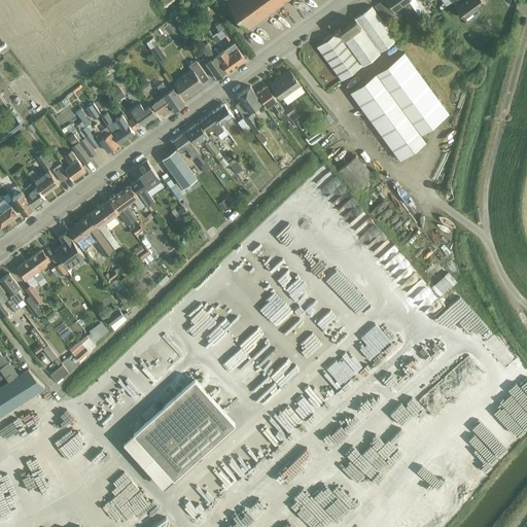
[(226,0),(227,2),(246,30),(286,0),(226,0)]
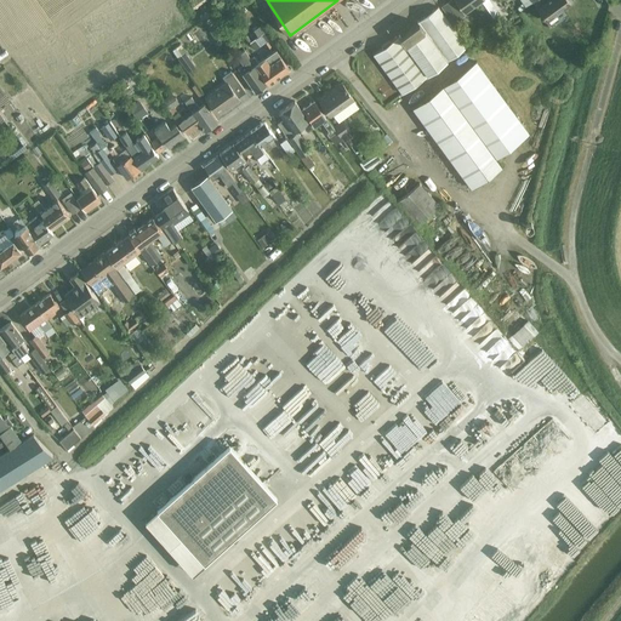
[(465,16),(454,0),(451,0),(442,7),(454,24),(465,16)]
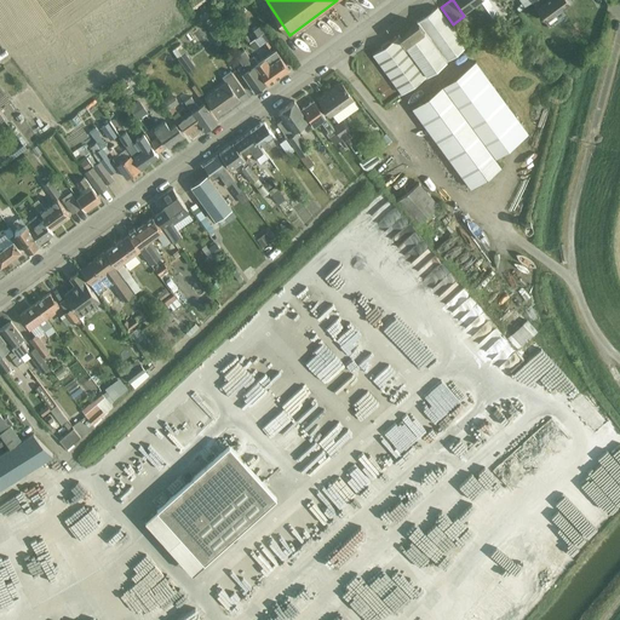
[(494,21),(500,16),(488,0),(454,0),(464,13),(481,1),(494,21)]
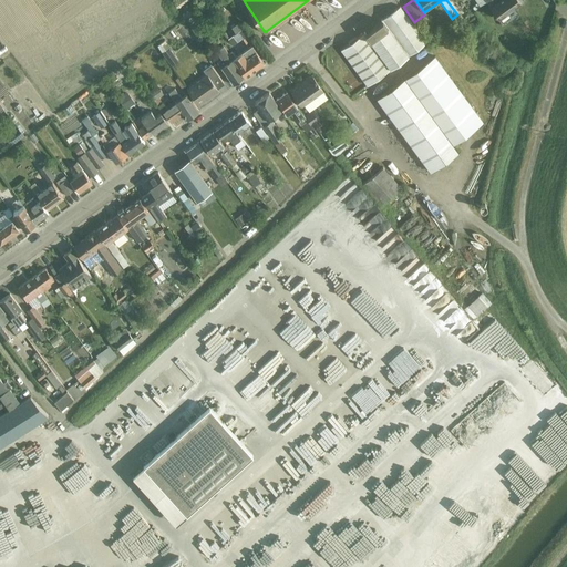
[(485,0),(486,1),(500,19),(521,3),(518,0),(485,0)]
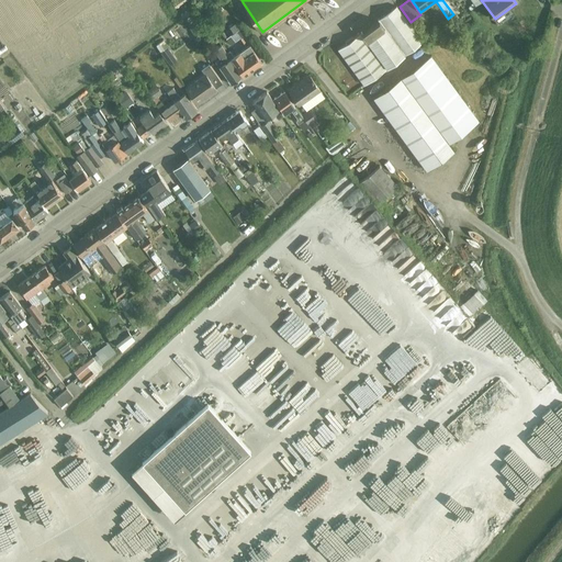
[(379,21),(404,55),(423,42),(396,6),(378,20),(379,21)]
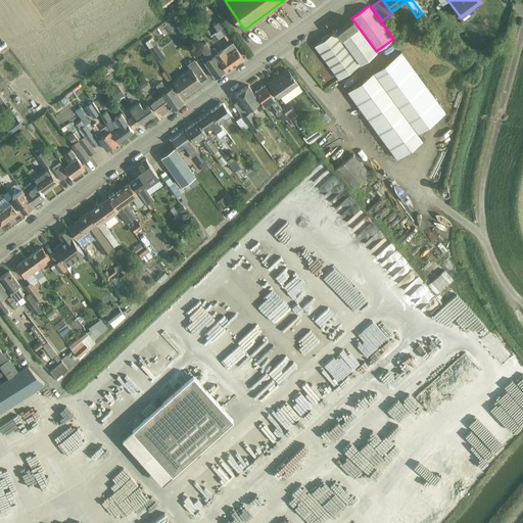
[(186,31),(176,15),(179,12),(176,9),(168,15),(182,34),(186,31)]
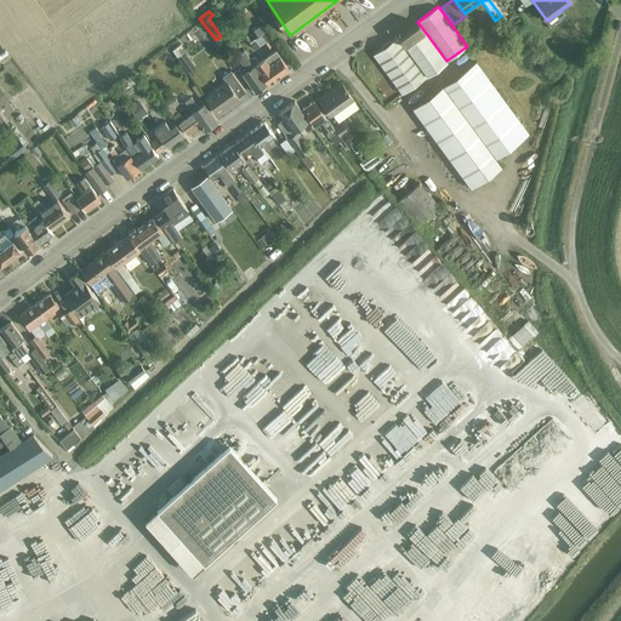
[(446,61),(419,23),(400,36),(428,74),(446,61)]
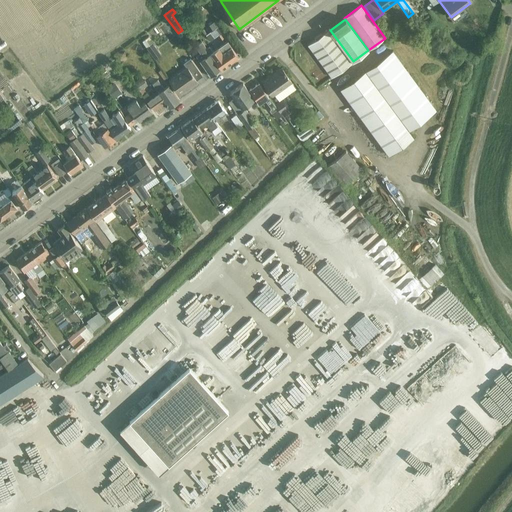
[(212,29),(205,35),(210,41),(224,31),(217,20),(210,26),(212,29)]
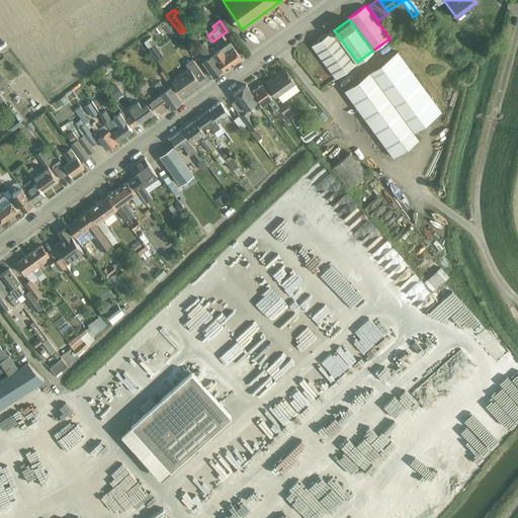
[(357,62),(334,30),(333,29),(312,46),(335,78),(357,62)]
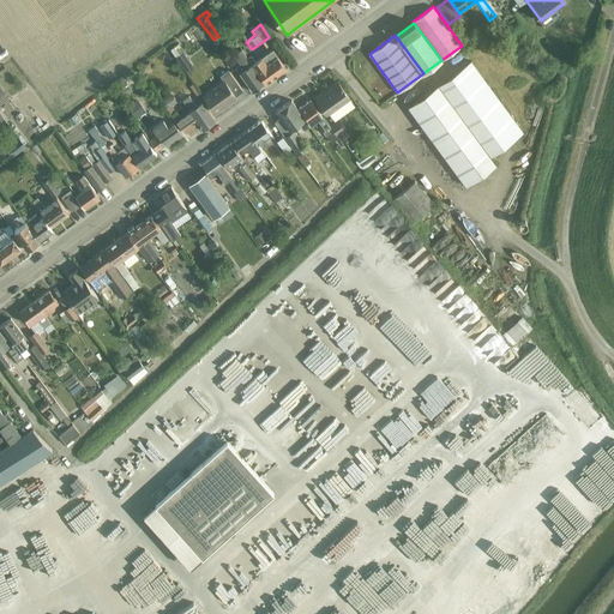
[(179,44),(170,49),(176,58),(185,71),(193,65),(184,52),(179,44)]
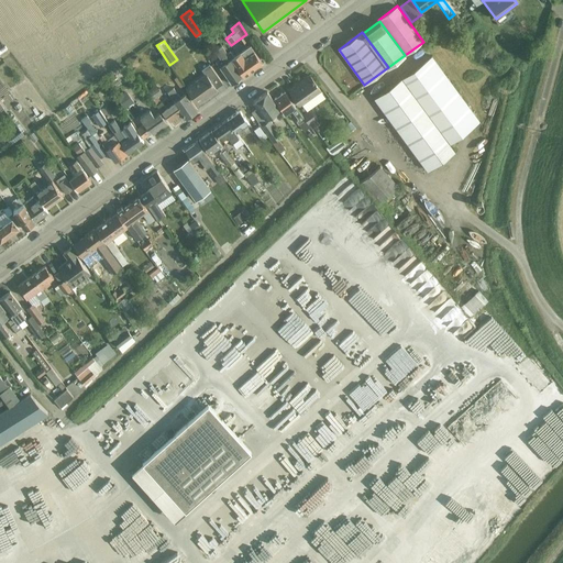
[(243,76),(227,53),(221,45),(216,50),(221,58),(216,62),(231,85),(243,76)]
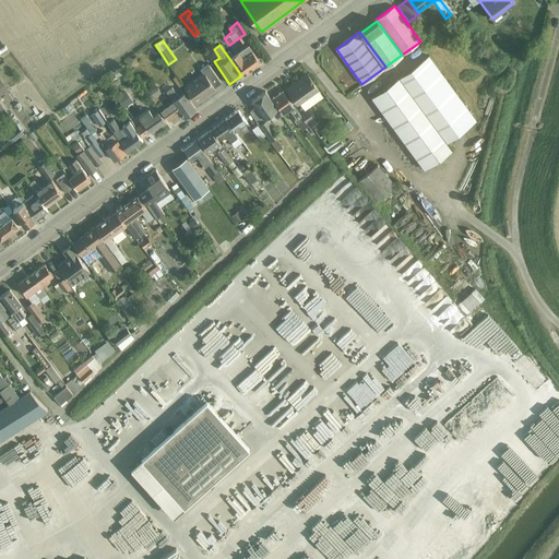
[(228,51),(225,52),(241,75),(260,62),(248,45),(232,57),(228,51)]
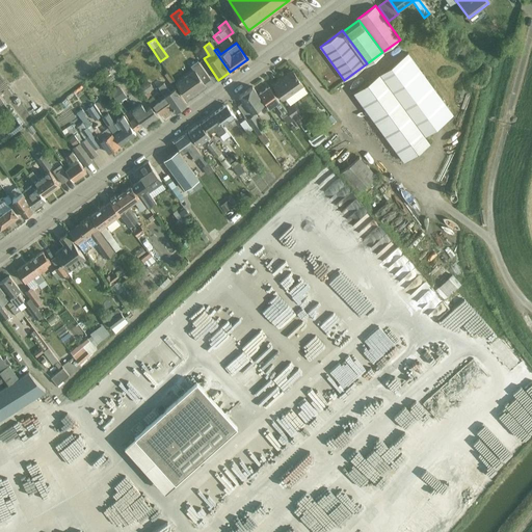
[(408,53),(379,74),(424,135),(444,120),(448,116),(450,115),(449,115),(430,89),(416,71),(419,69),(409,55),(408,53)]
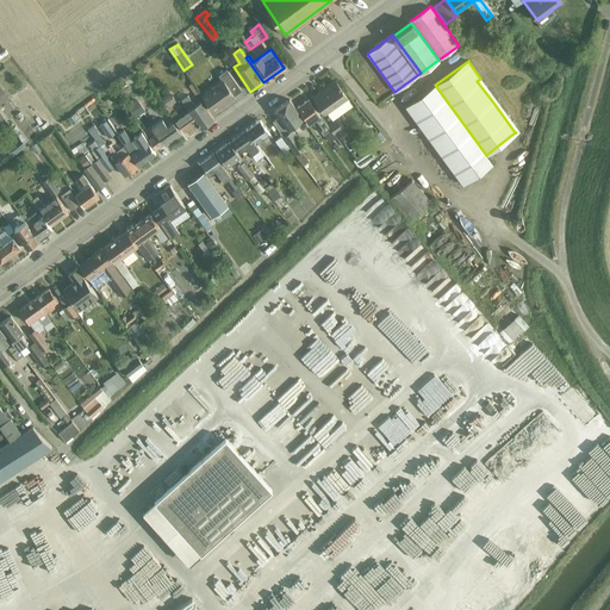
[(201,97),(212,112),(234,97),(234,95),(241,91),(226,69),(218,75),(223,81),(201,97)]
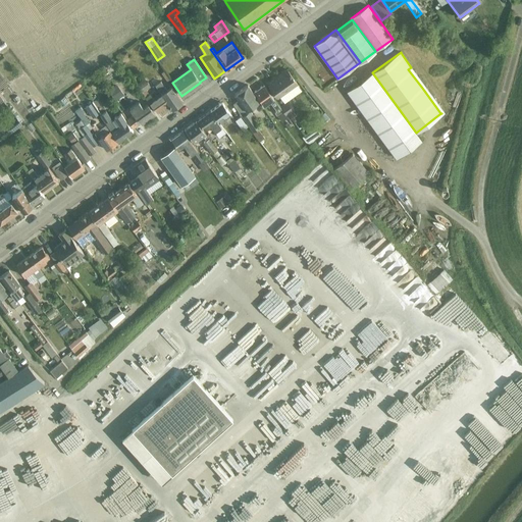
[(97,74),(104,84),(112,79),(105,68),(97,74)]
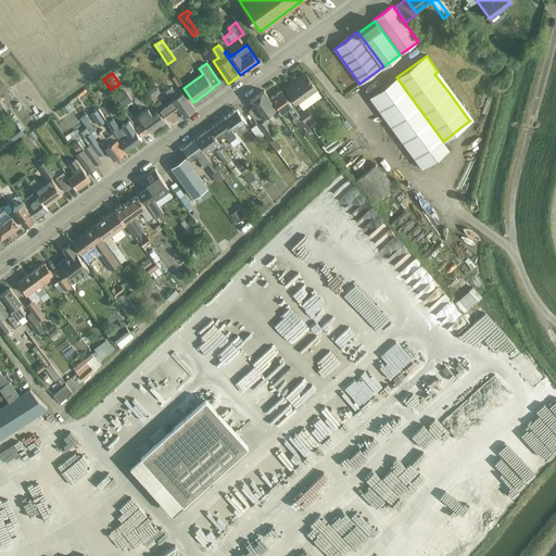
[(295,104),(316,89),(305,74),(293,83),(292,81),(283,87),(295,104)]
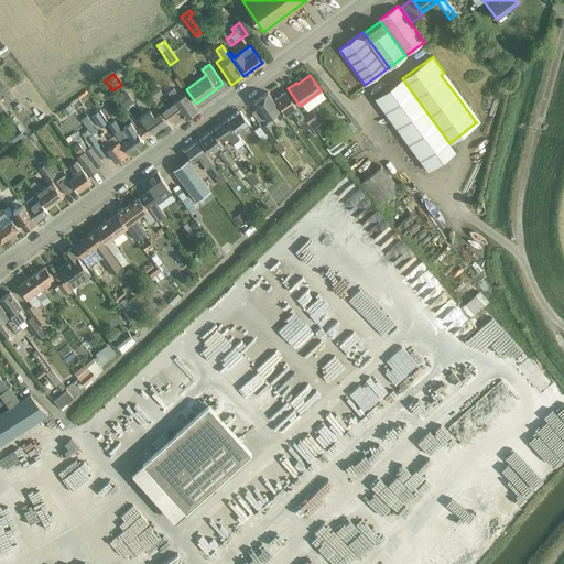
[(448,142),(402,78),(375,98),(429,171),(455,151),(448,142)]
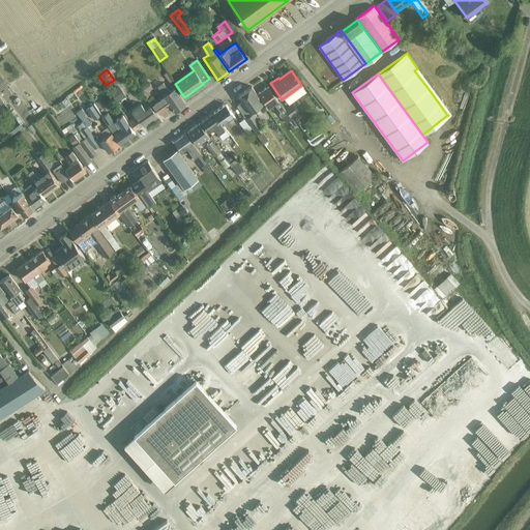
[(169,108),(173,113),(174,112),(164,96),(155,101),(148,90),(151,88),(147,81),(139,86),(144,93),(143,94),(151,106),(152,105),(159,114),(169,108)]
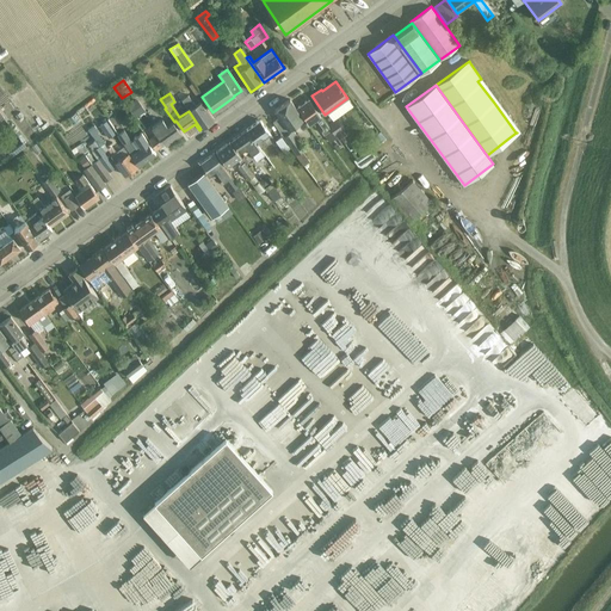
[(189,111),(201,129),(214,121),(201,103),(195,106),(187,96),(181,100),(189,111)]
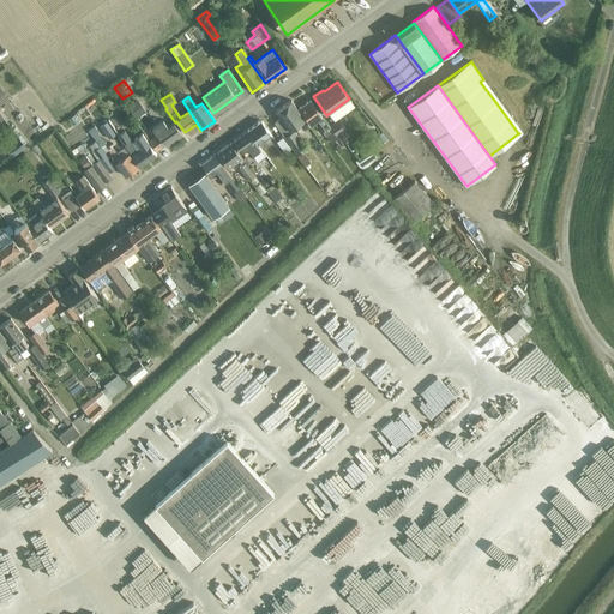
[(138,100),(127,107),(137,121),(148,114),(138,100)]
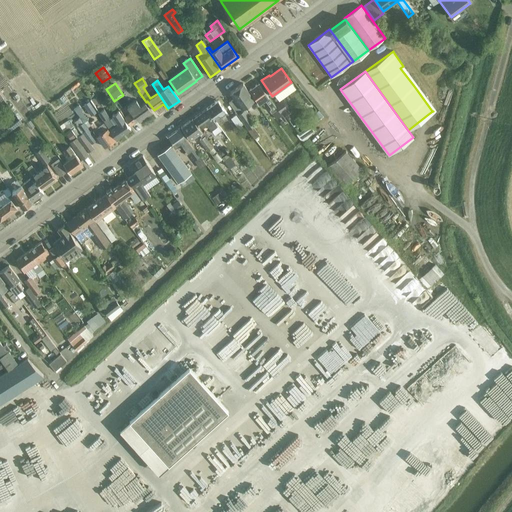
[(233,98),(228,102),(248,130),(254,138),(259,134),(253,126),(256,124),(245,108),(243,110),(241,108),(249,103),(253,108),(257,105),(243,84),(242,83),(229,93),(233,98)]
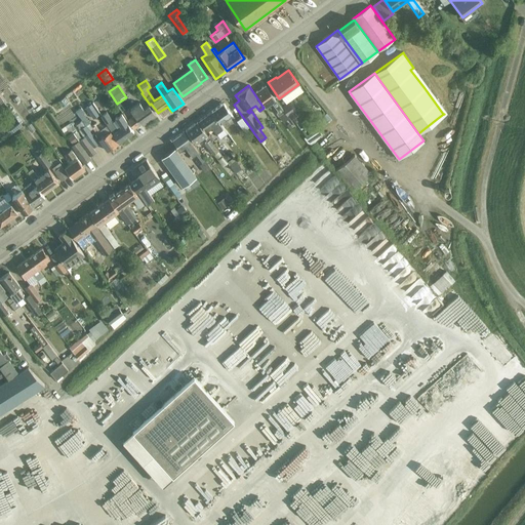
[(283,122),(288,118),(281,108),(265,85),(255,92),(266,107),(272,102),(279,112),(277,113),(283,122)]
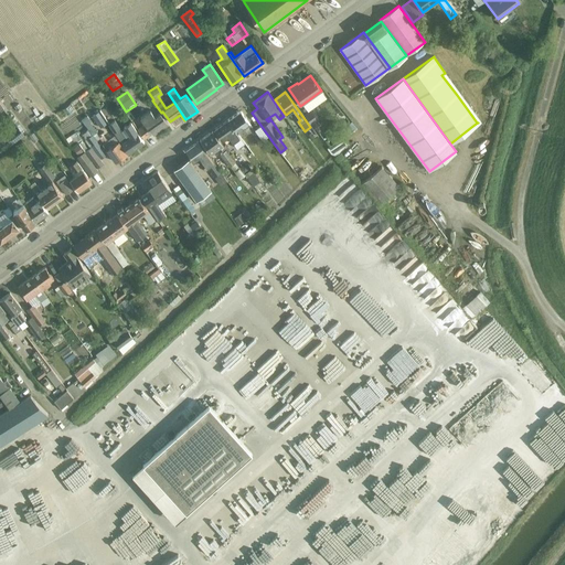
[(136,130),(144,139),(151,134),(152,135),(167,124),(159,114),(155,117),(150,110),(140,118),(145,124),(136,130)]
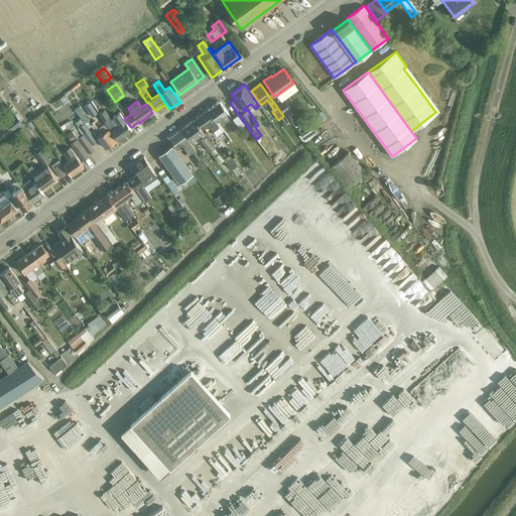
[(97,113),(90,102),(84,106),(91,117),(97,113)]
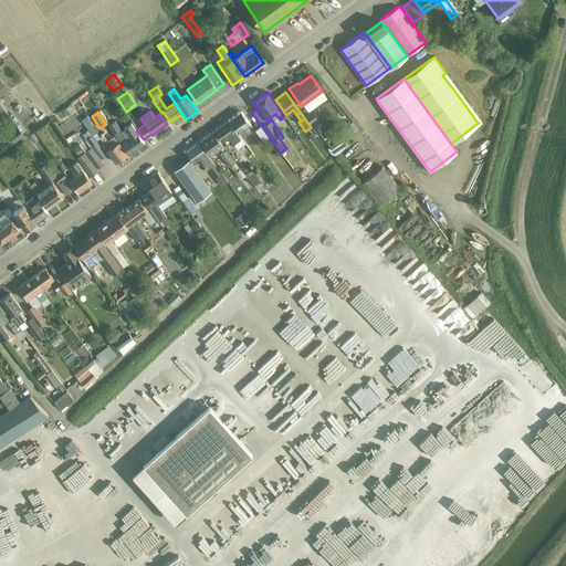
[(228,121),(237,134),(250,125),(240,112),(228,121)]
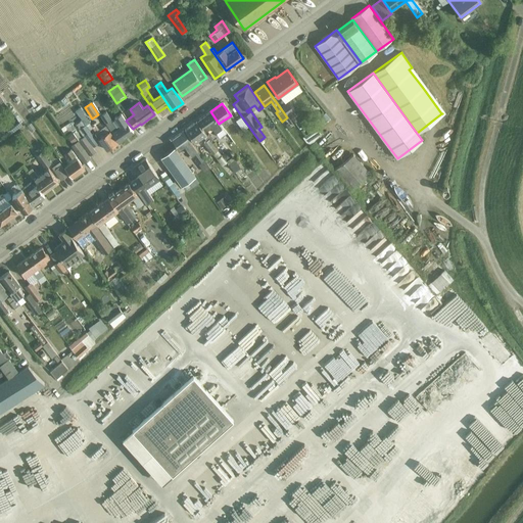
[(287,117),(288,117),(294,113),(287,103),(280,107),(287,117)]
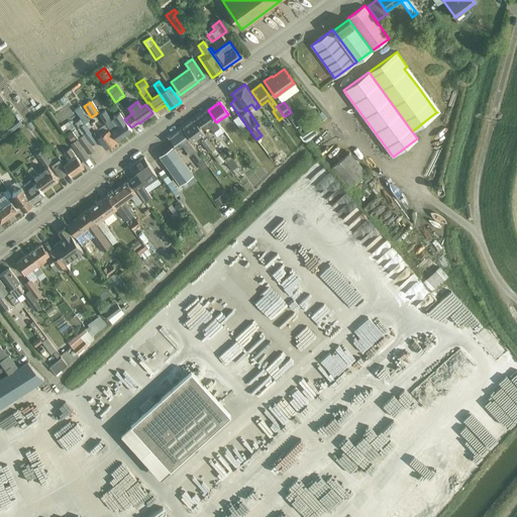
[(116,140),(131,130),(119,113),(113,117),(117,122),(115,124),(116,126),(115,127),(110,119),(104,110),(99,113),(105,122),(105,123),(116,140)]
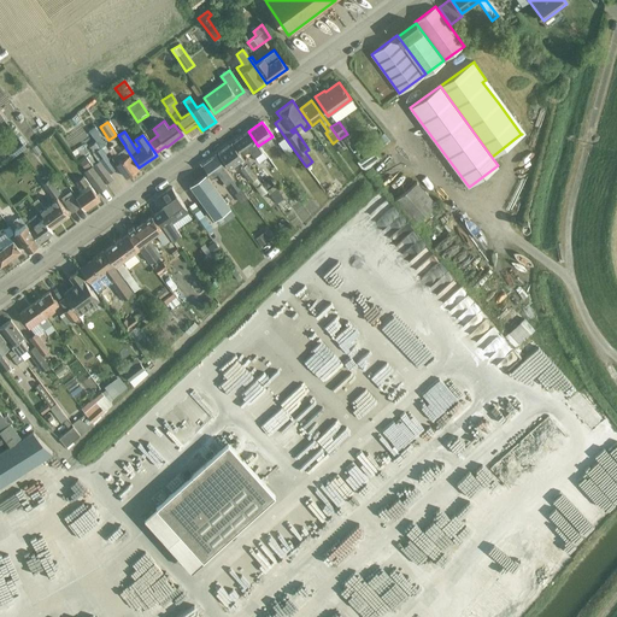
[(258,146),(248,131),(233,142),(241,153),(248,148),(258,162),(266,157),(258,146)]
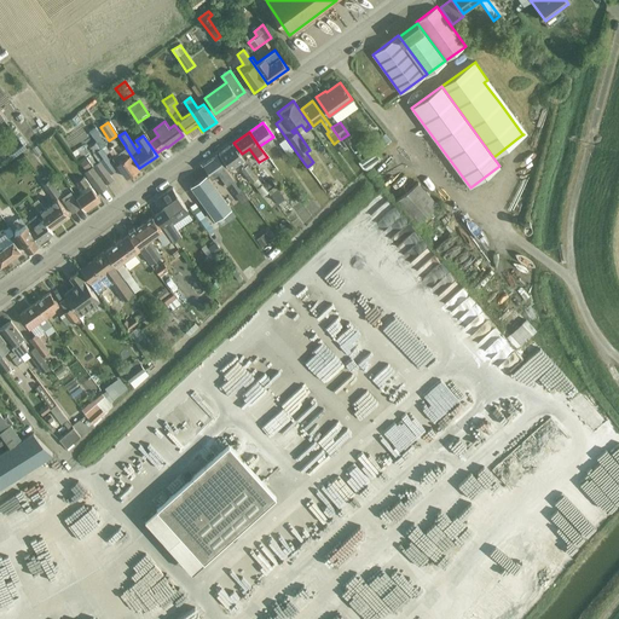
[(209,144),(212,149),(223,143),(220,138),(209,144)]
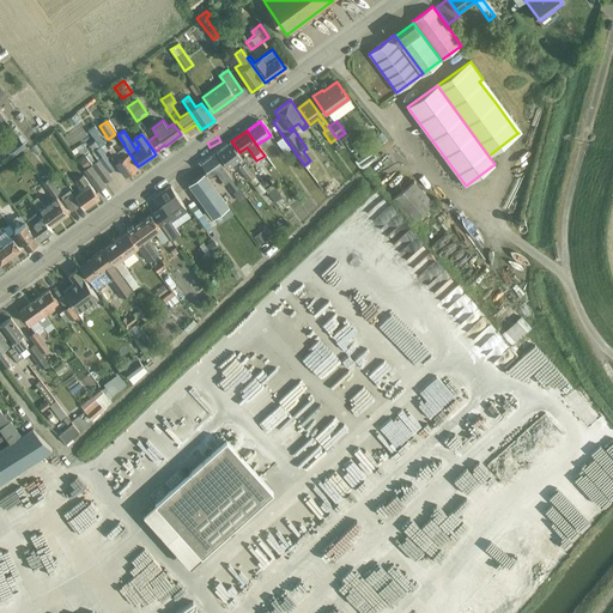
[(283,138),(277,143),(285,153),(291,150),(283,138)]
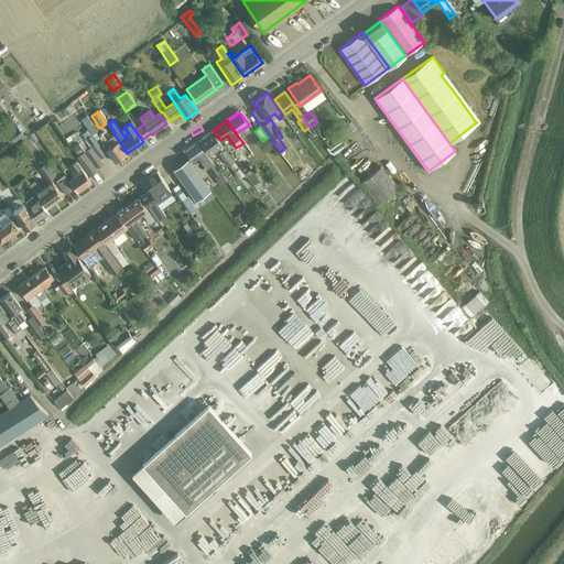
[(212,131),(198,140),(209,154),(219,148),(223,151),(219,153),(228,165),(229,166),(235,162),(234,162),(212,131)]
